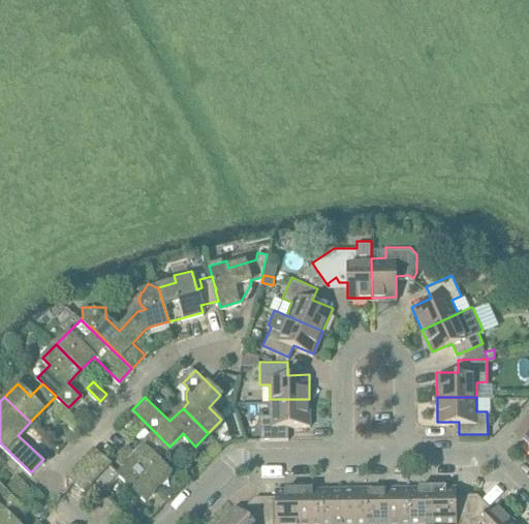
[(310,424),(309,399),(270,399),(270,414),(259,414),(259,437),(288,436),(288,424),(310,424)]
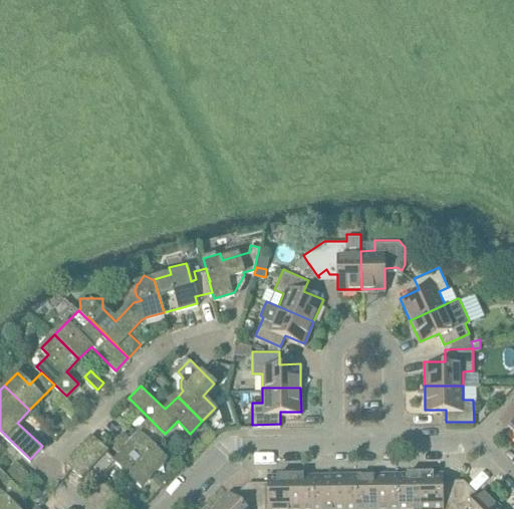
[(80,410),(68,399),(61,406),(72,417),(80,410)]
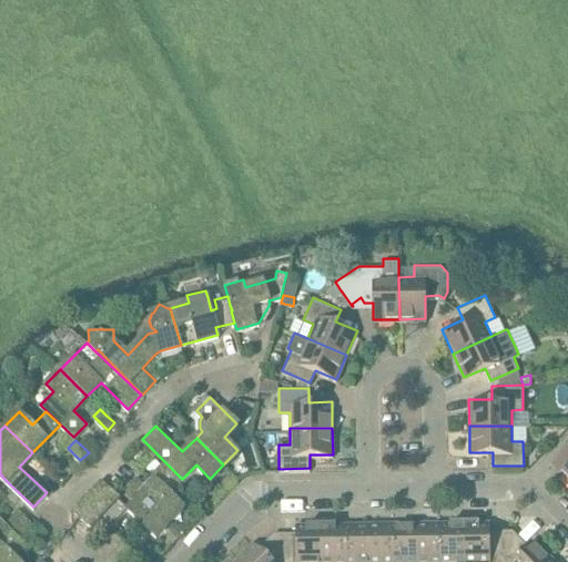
[(563,469),(567,474),(567,443),(551,461),(560,471),(563,469)]
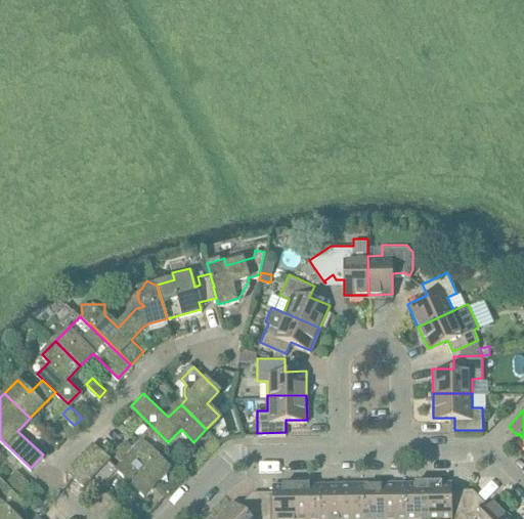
[(143,443),(131,456),(156,480),(169,467),(156,455),(168,442),(151,426),(139,439),(143,443)]
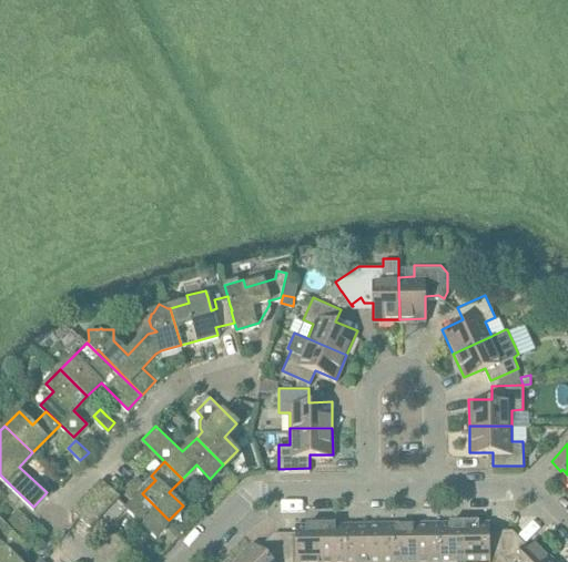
[(137,474),(130,482),(137,489),(143,482),(137,474)]
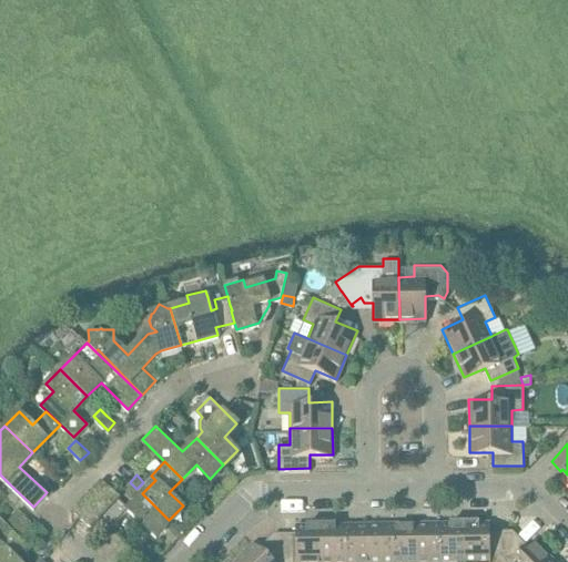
[(74,508),(91,524),(104,511),(113,520),(128,507),(101,481),(74,508)]
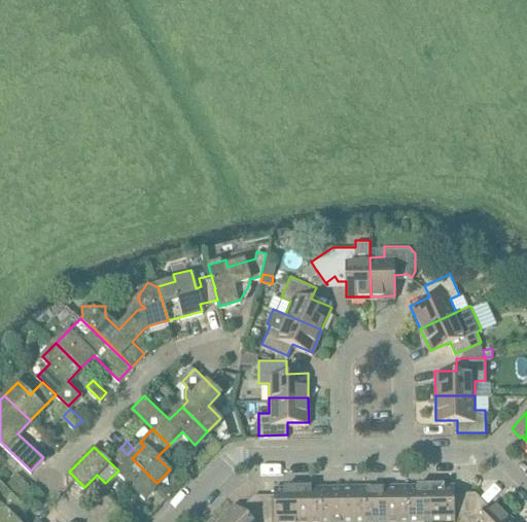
[(127,454),(120,448),(114,454),(120,460),(127,454)]
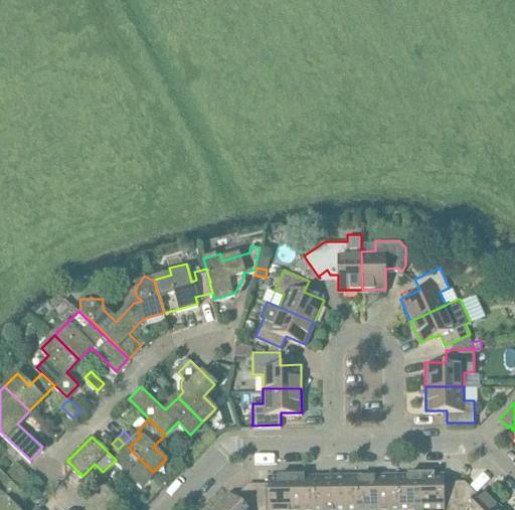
[(141,485),(153,472),(129,448),(116,461),(141,485)]
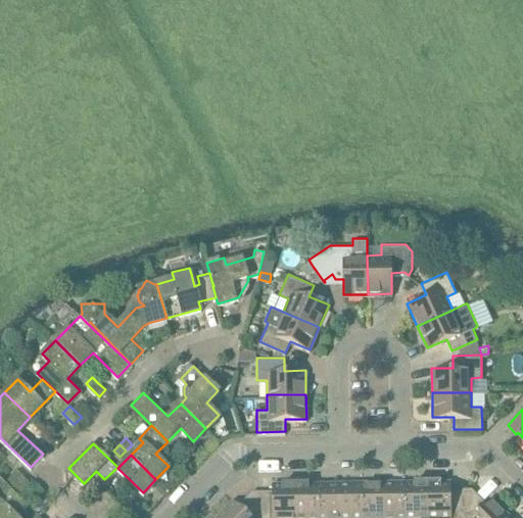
[(0,498),(11,486),(24,475),(16,469),(4,481),(0,476),(0,498)]
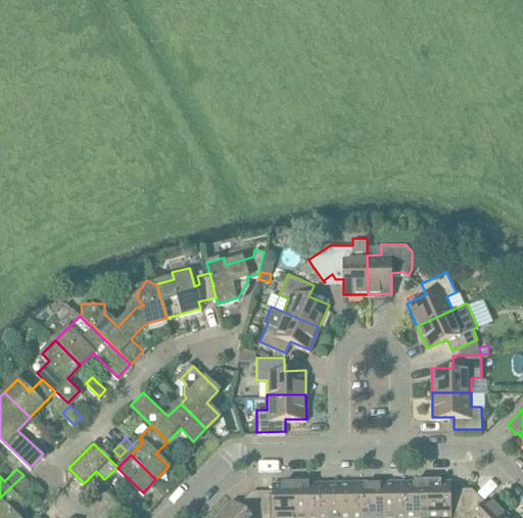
[(0,498),(0,517),(18,517),(12,512),(25,499),(19,493),(31,482),(24,475),(11,486),(0,498)]
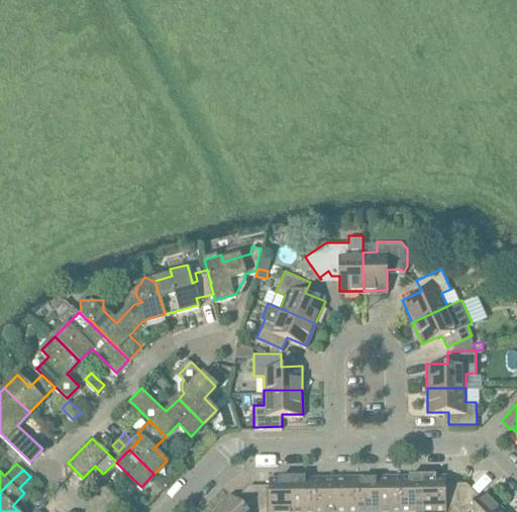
[(422,511),(422,474),(401,475),(401,511),(422,511)]
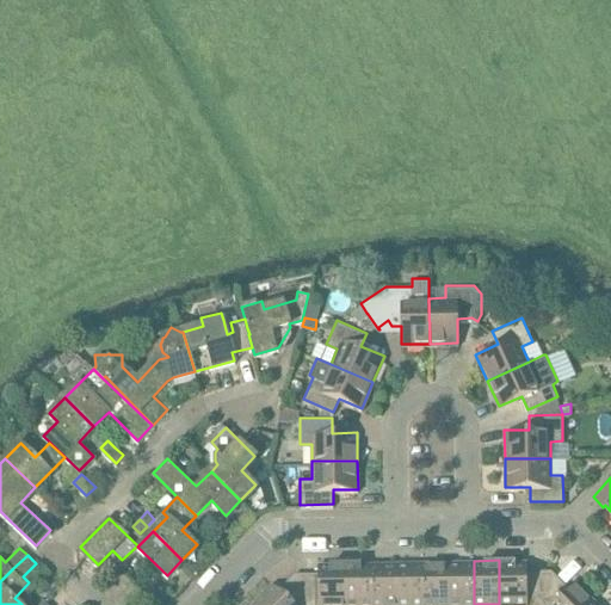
[(536,604),(549,574),(526,574),(526,560),(499,560),(499,604),(536,604)]
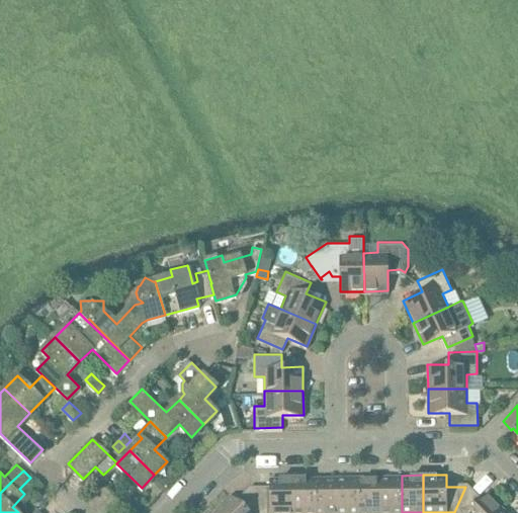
[(336,512),(336,476),(314,477),(314,512),(336,512)]
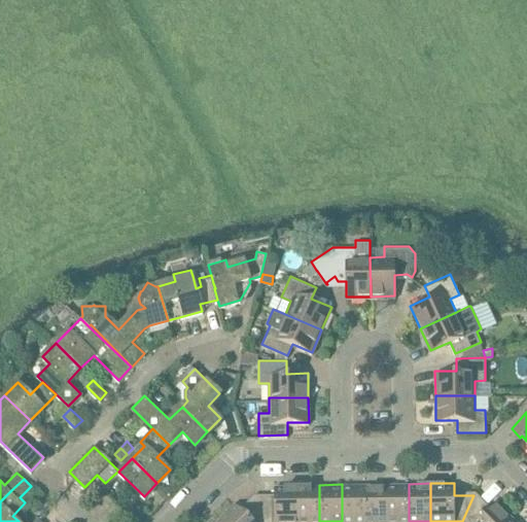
[(364,521),(363,484),(342,484),(342,521),(364,521)]
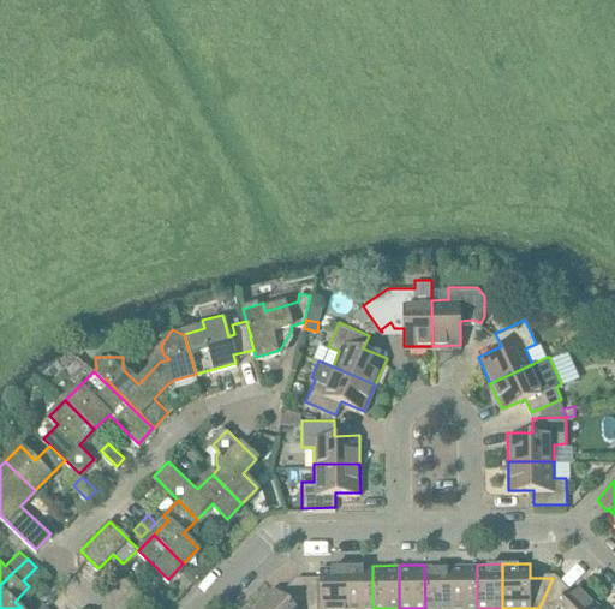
[(451,608),(451,565),(424,565),(425,608),(451,608)]
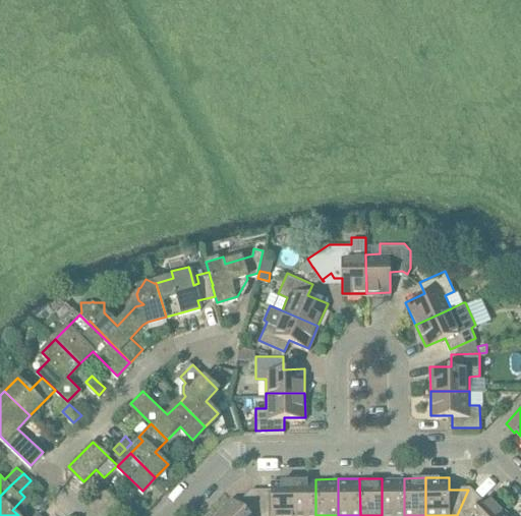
[(382,515),(404,515),(404,478),(382,478),(382,515)]
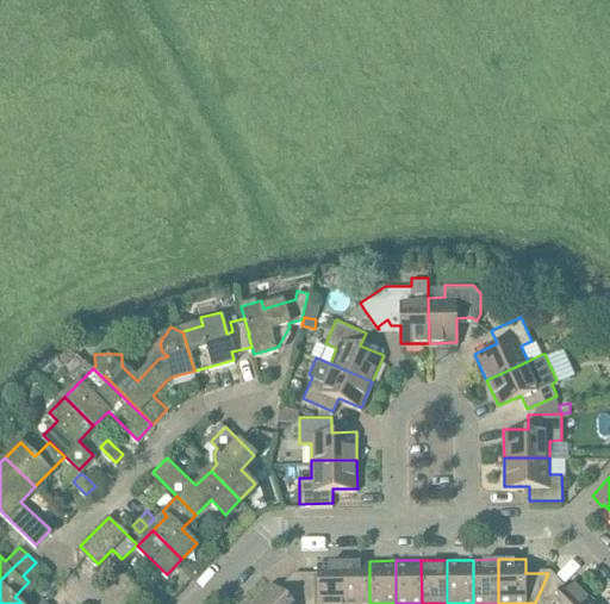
[(344,603),(344,561),(317,561),(318,597),(307,602),(307,603),(344,603)]
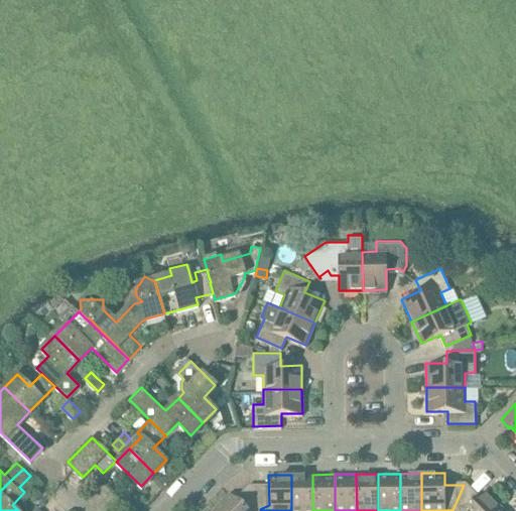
[(291,510),(312,510),(312,475),(291,475),(291,510)]
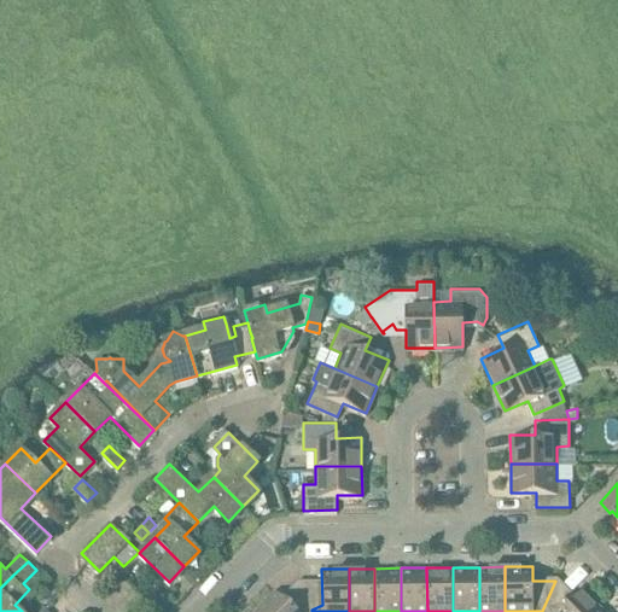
[(593,611),(600,605),(581,587),(570,596),(555,581),(542,611),(593,611)]
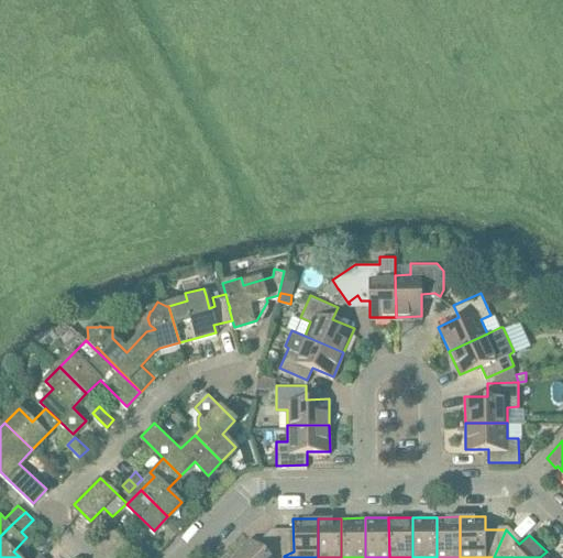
[(284,557),(284,556),(274,533),(261,546),(251,537),(233,555),(235,557),(284,557)]
